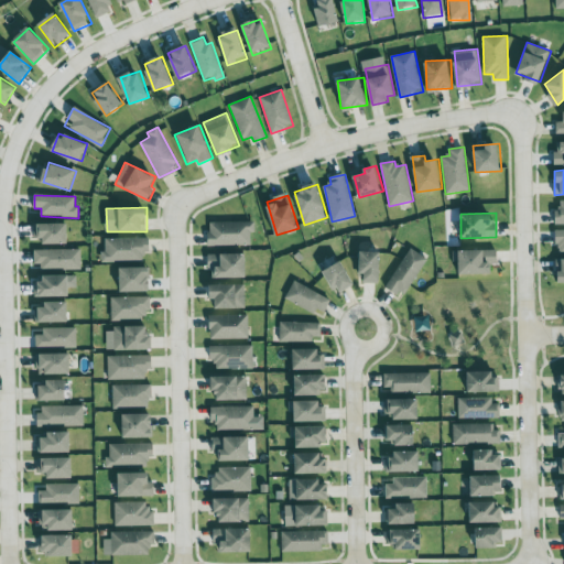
[(252,221),(208,223),(209,246),(252,245),(252,221)]
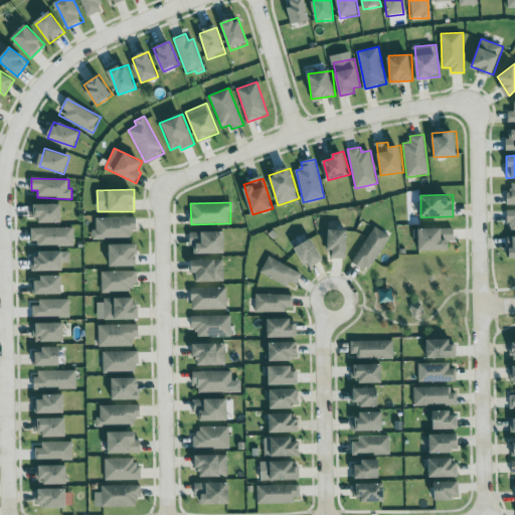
[(62,203),(33,204),(33,217),(39,217),(39,223),(62,223),(62,203)]
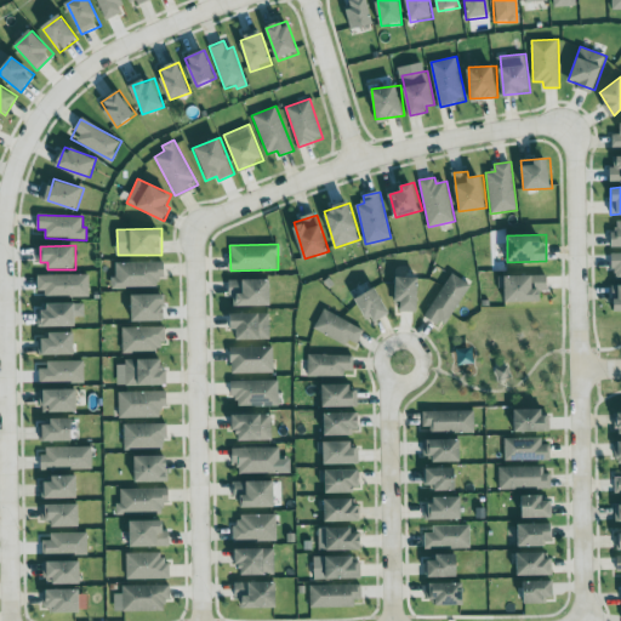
[(165,278),(164,262),(113,262),(114,289),(158,289),(158,278),(165,278)]
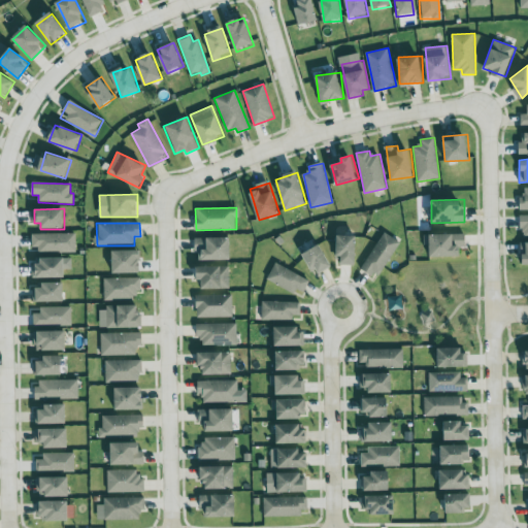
[(377,277),(401,243),(385,232),(361,267),(377,277)]
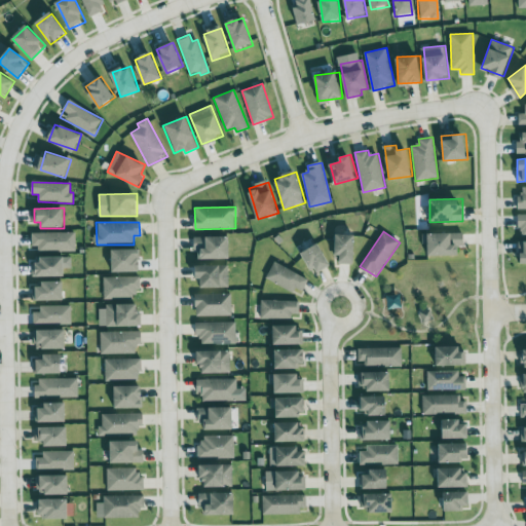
[(76,251),(75,232),(32,233),(32,252),(76,251)]
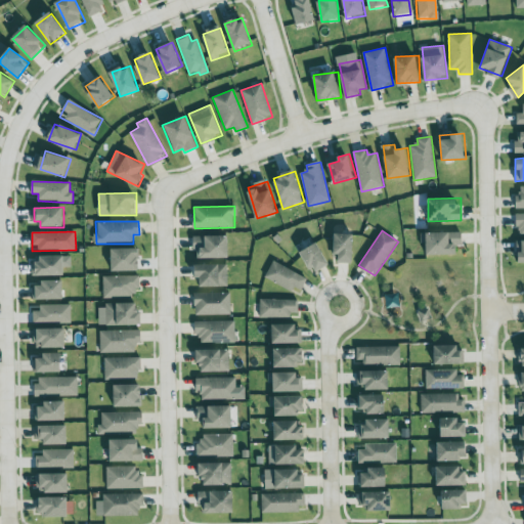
[(427,255),(456,254),(456,246),(463,245),(463,232),(427,232),(427,255)]
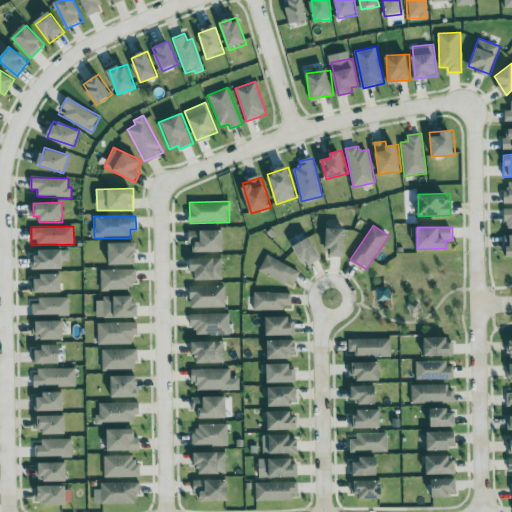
[(330,255),(346,255),(346,228),(327,228),(326,248),(330,248),(330,255)]
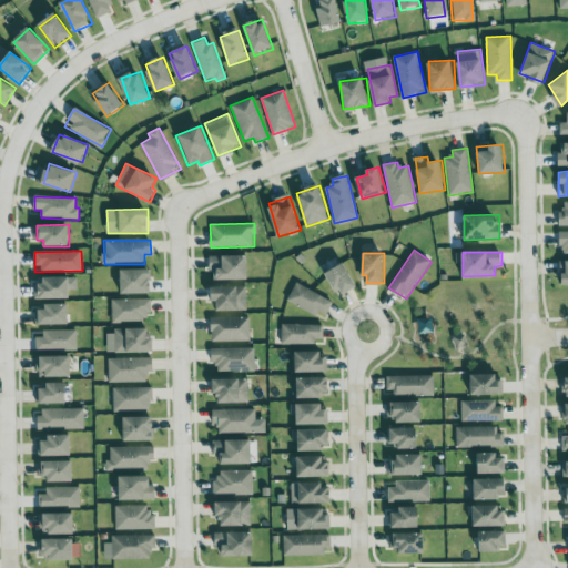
[(250,279),(249,254),(211,255),(211,280),(250,279)]
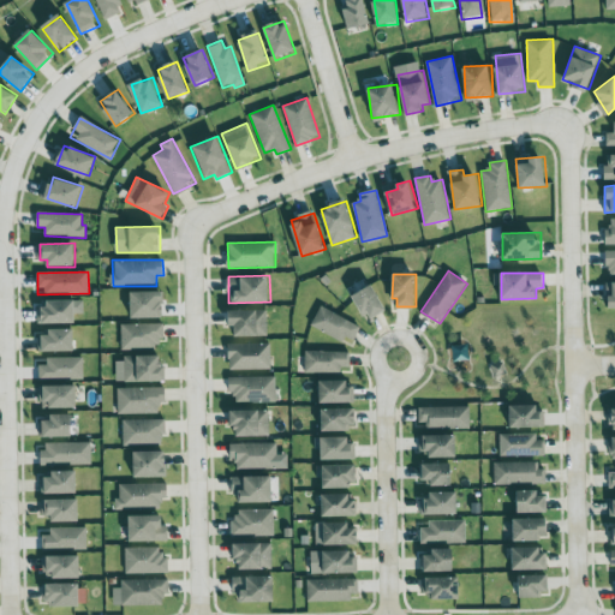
[(366,320),(387,311),(375,285),(356,293),(366,320)]
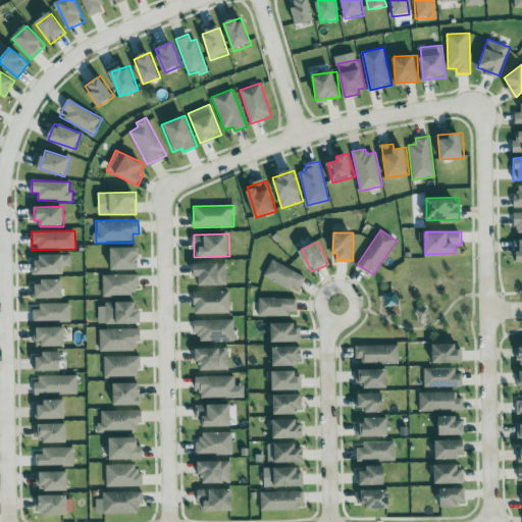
[(111,247),(112,270),(140,269),(139,247),(111,247)]
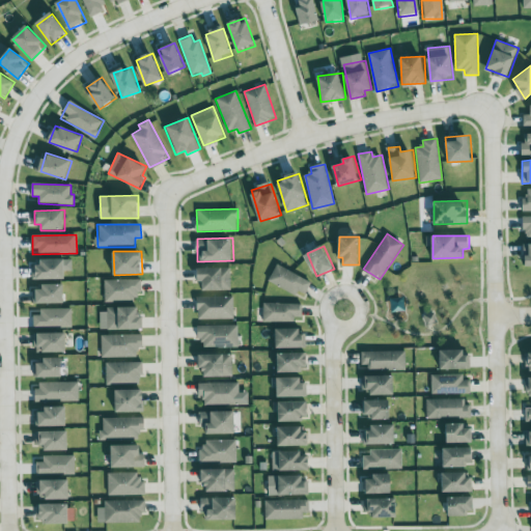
[(65,279),(65,270),(72,270),(72,259),(36,258),(36,279),(65,279)]
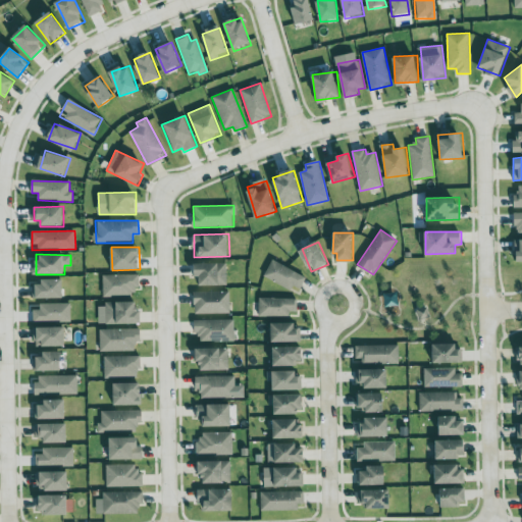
[(298,293),(306,277),(273,259),(265,275),(298,293)]
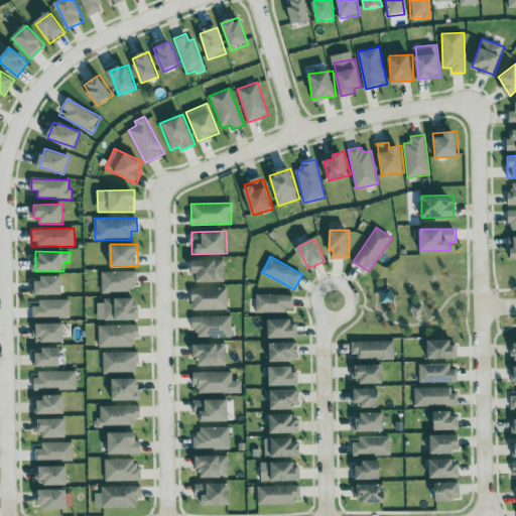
[(225,282),(225,260),(190,259),(189,273),(198,273),(198,281),(225,282)]
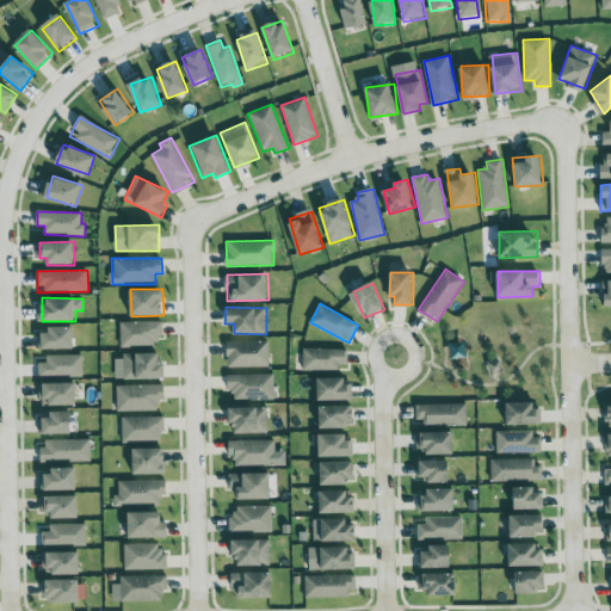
[(119,322),(121,347),(160,347),(160,321),(119,322)]
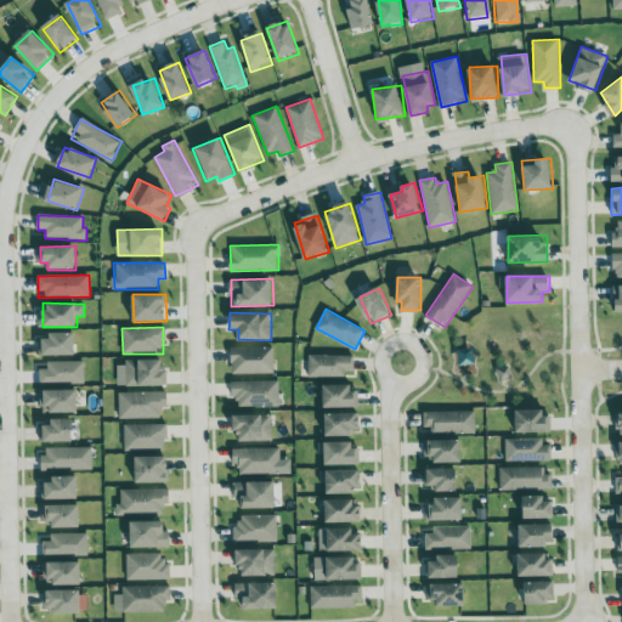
[(40,356),(75,355),(75,333),(50,333),(50,339),(39,339),(40,356)]
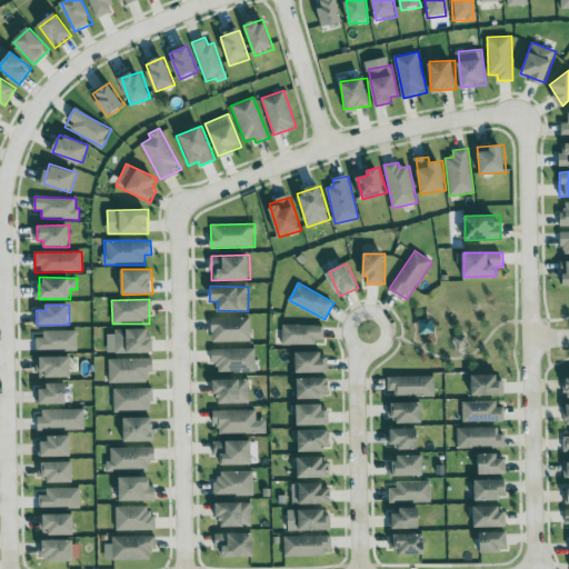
[(251,317),(211,318),(212,342),(251,342),(251,317)]
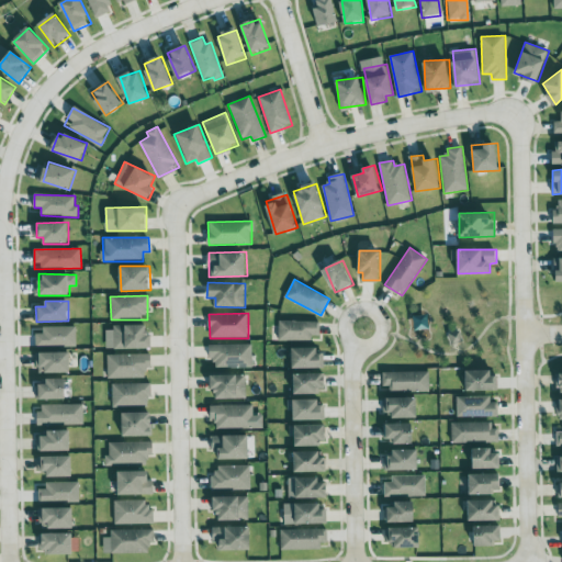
[(319,336),(321,322),(279,321),(279,341),(312,341),(313,336),(319,336)]
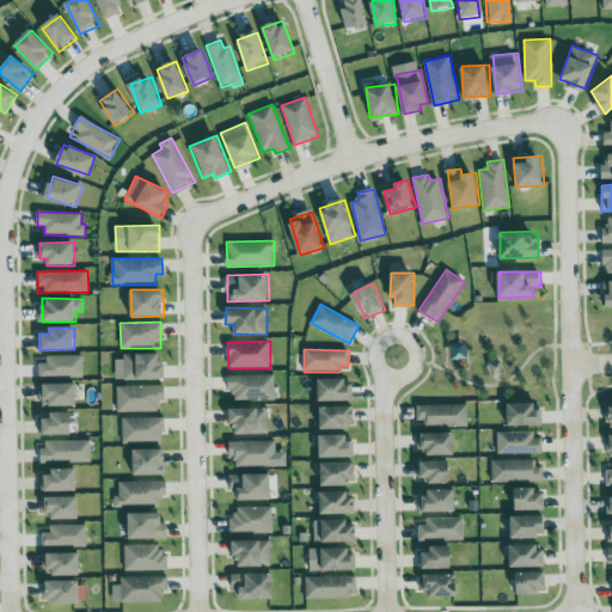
[(124,381),(166,379),(166,363),(160,363),(160,353),(123,354),(124,381)]
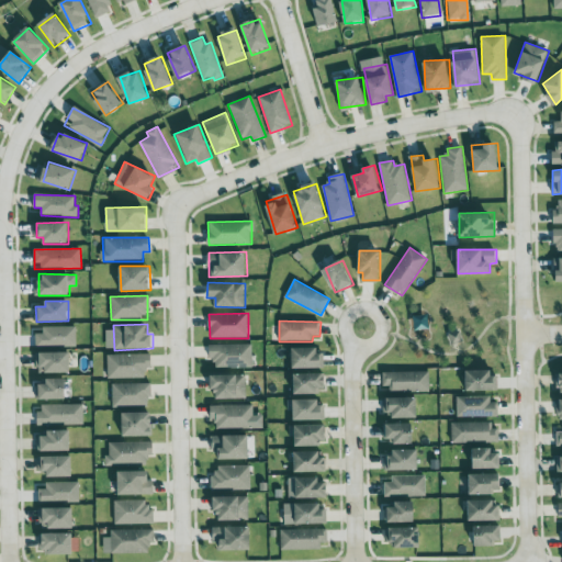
[(35,347),(77,347),(77,326),(43,327),(43,334),(35,334),(35,347)]
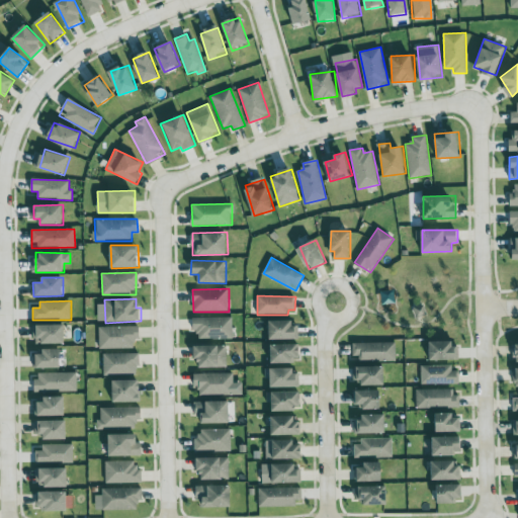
[(198,340),(234,339),(233,317),(192,318),(192,331),(198,331),(198,340)]
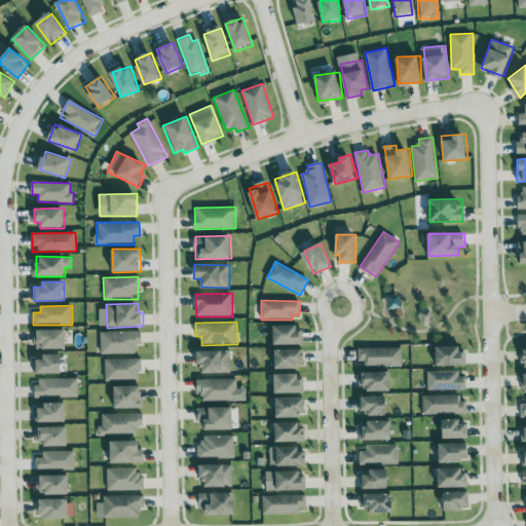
[(302,326),(274,325),(274,344),(301,344),(302,326)]
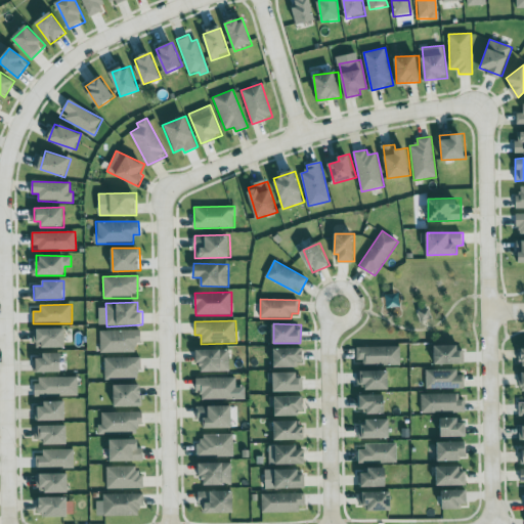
[(66,328),(34,329),(34,348),(66,347),(66,328)]
